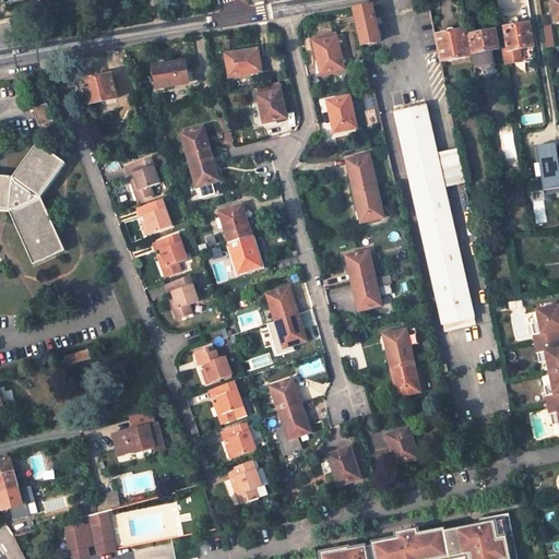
[(364,46),(380,42),(372,6),(355,9),(364,46)]
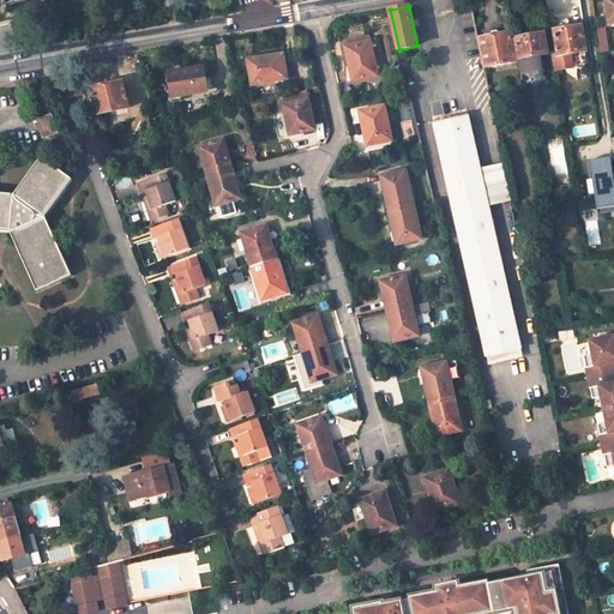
[(570,50),(585,48),(582,26),(581,26),(579,24),(576,24),(569,25),(569,29),(554,31),(558,53),(552,54),(554,68),(572,66),(570,50)]
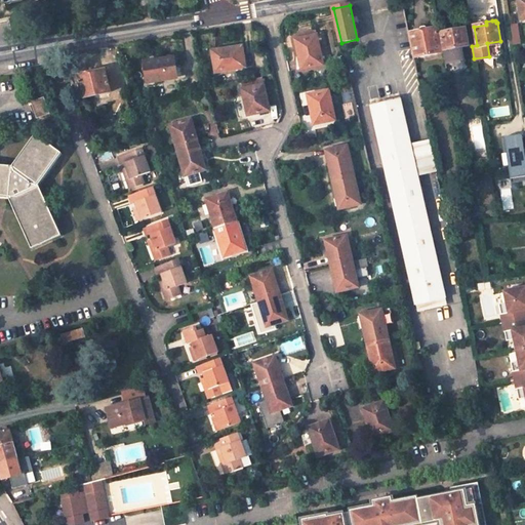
[(442,49),(444,63),(462,59),(459,46),(468,45),(463,24),(441,28),(445,49),(442,49)]
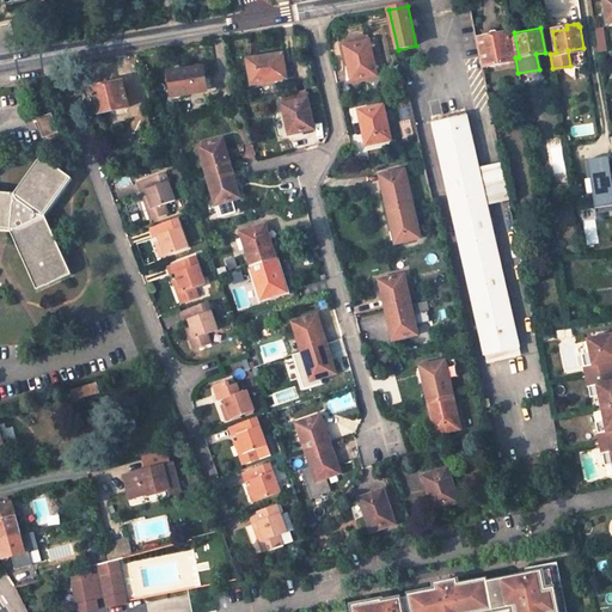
[(514,60),(508,34),(479,38),(485,65),(514,60)]
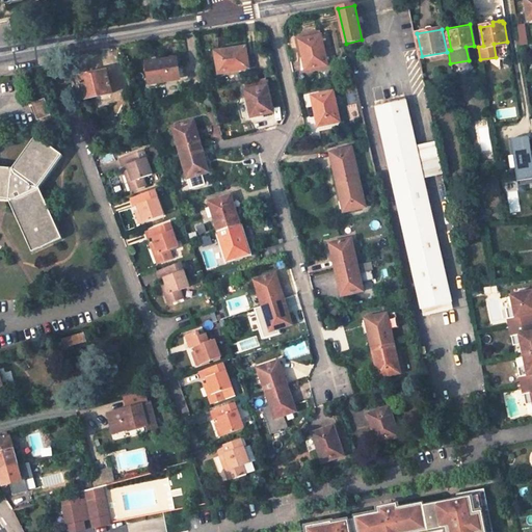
[(320,35),(298,41),(306,71),(324,65),(321,51),(324,51),(320,35)]
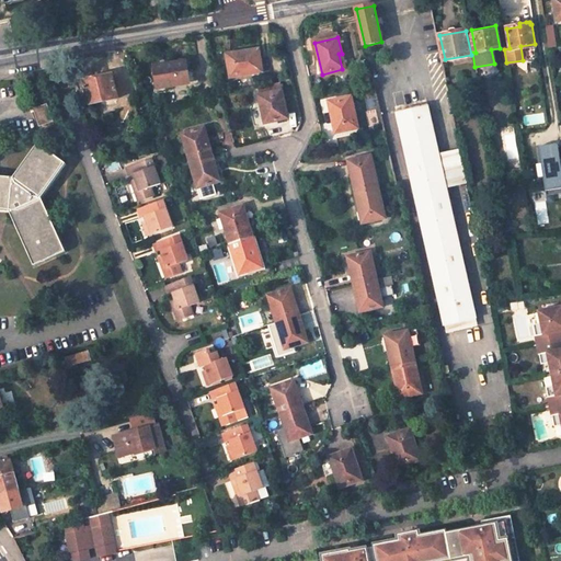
[(258,49),(227,55),(230,75),(245,72),(245,75),(262,72),(258,49)]
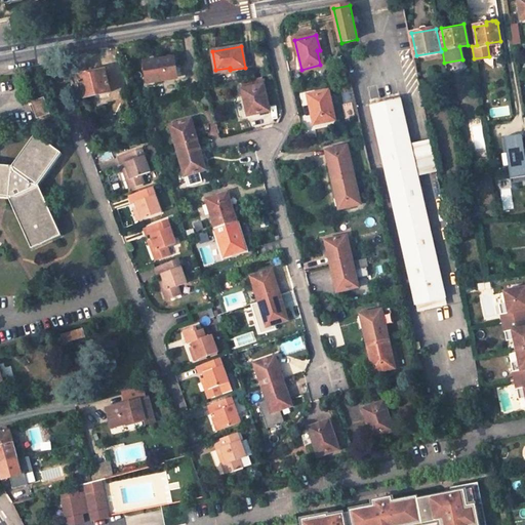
[(175,57),(146,63),(149,81),(164,79),(165,81),(179,78),(175,57)]
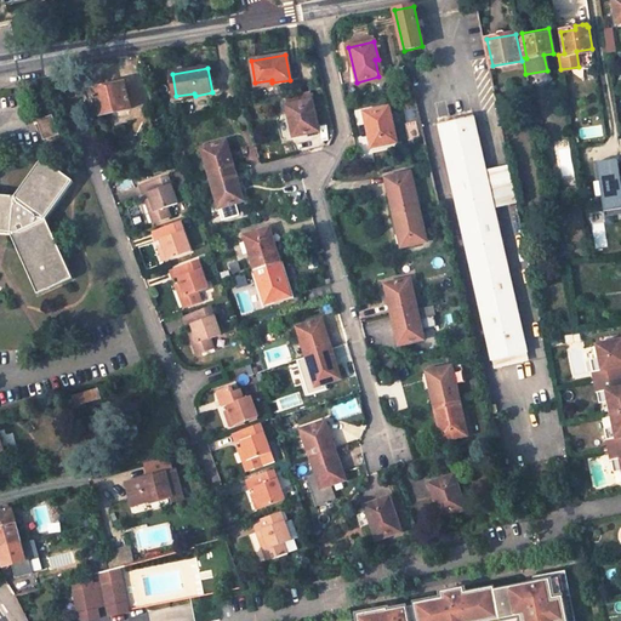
[(124,83),(92,90),(98,115),(130,108),(130,106),(141,104),(136,83),(125,85),(124,83)]
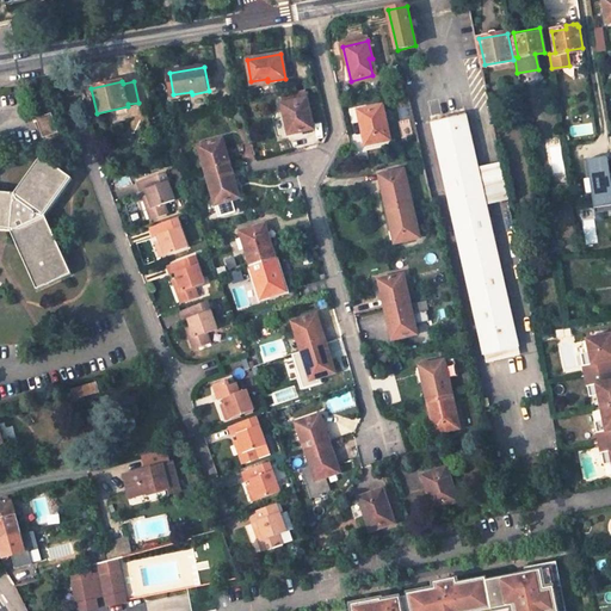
[(314,128),(306,98),(282,104),(285,119),(288,118),(292,133),(314,128)]
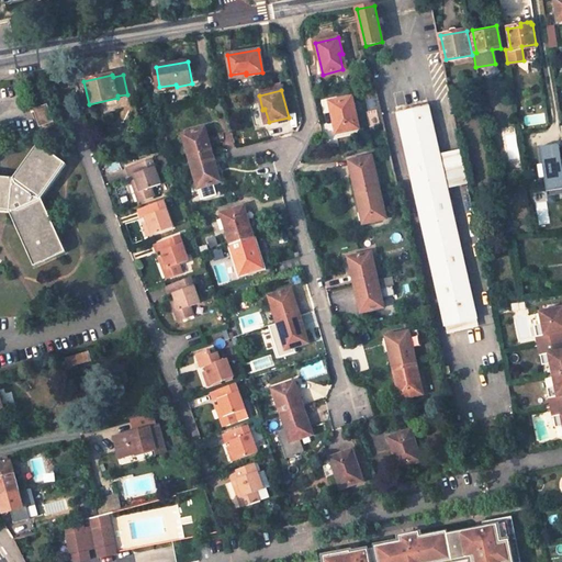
[(352,97),(329,102),(337,133),(356,128),(352,113),(356,112),(352,97)]
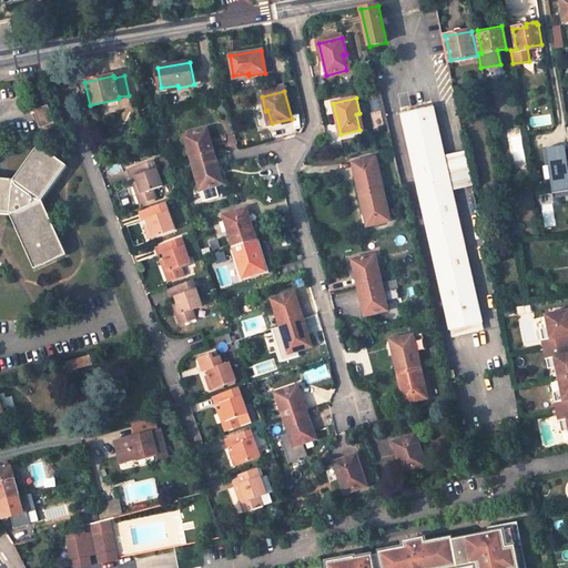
[(480,322),(434,105),(403,113),(450,328),(480,322)]
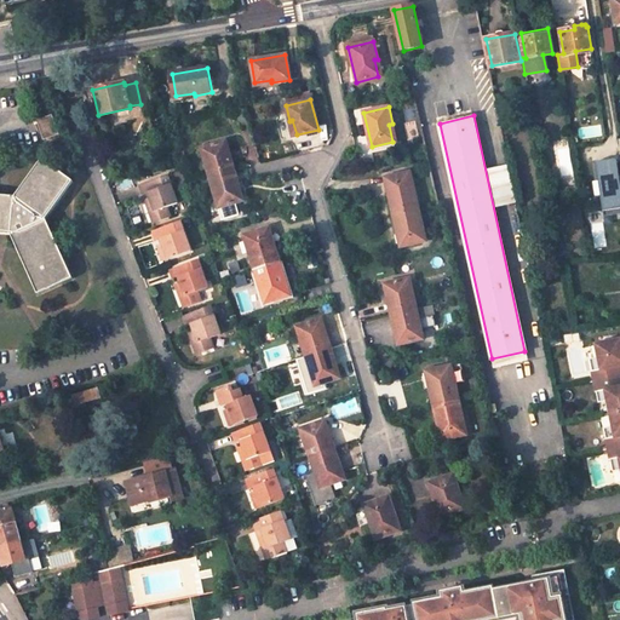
[(58,133),(52,116),(39,121),(45,138),(58,133)]
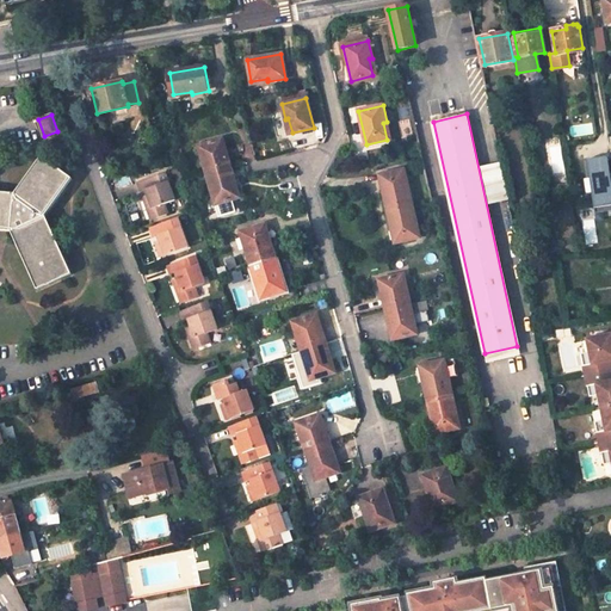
[(233,168),(223,139),(203,146),(209,165),(205,165),(208,176),(233,168)]
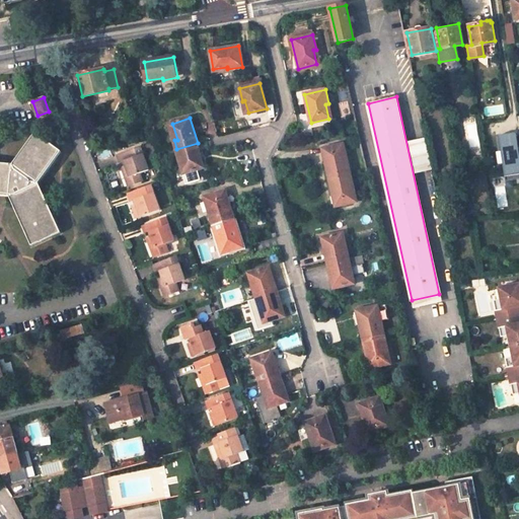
[(518,174),(518,154),(516,133),(499,136),(505,177),(518,174)]
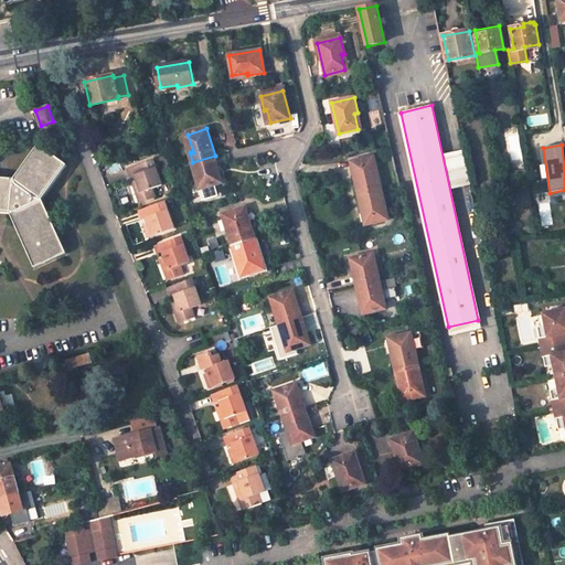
[(0,213),(11,215),(35,268),(67,255),(43,200),(66,166),(40,147),(17,180),(0,178),(0,213)]
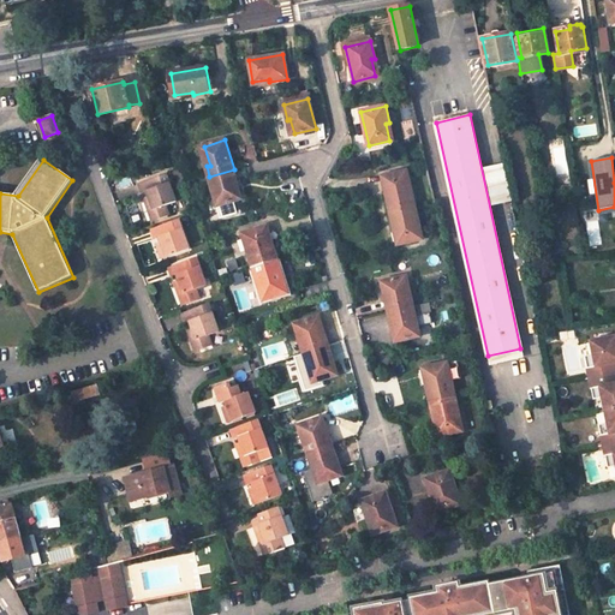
[(222,204),(243,198),(234,169),(209,177),(213,186),(216,185),(222,204)]
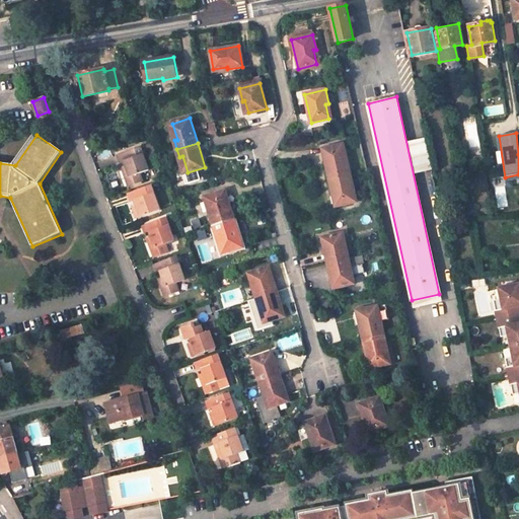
[(341,146),(322,150),(329,179),(351,173),(347,159),(344,160),(341,146)]
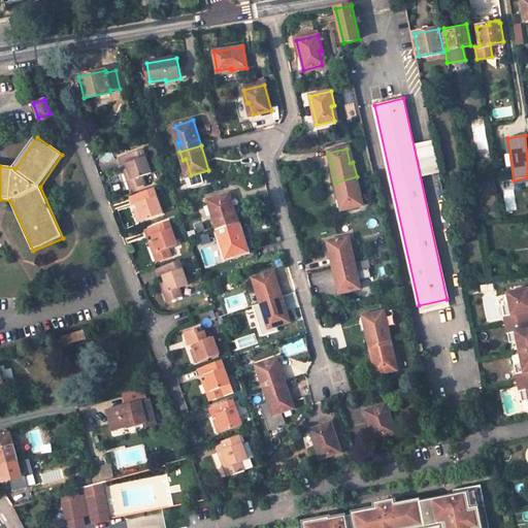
[(152,173),(143,150),(120,158),(123,166),(127,165),(129,171),(135,188),(145,185),(143,176),(152,173)]
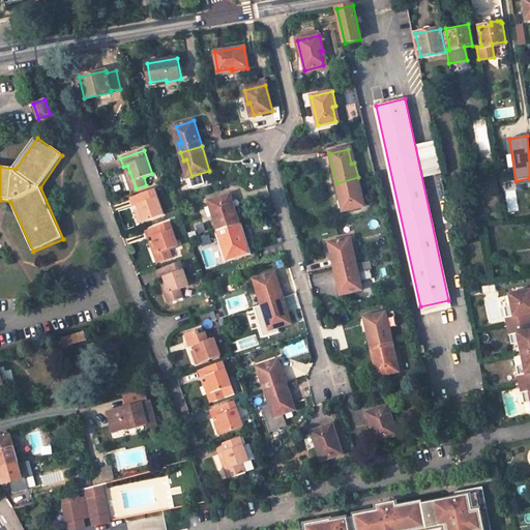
[(131,190),(136,188),(129,172),(125,174),(131,190)]
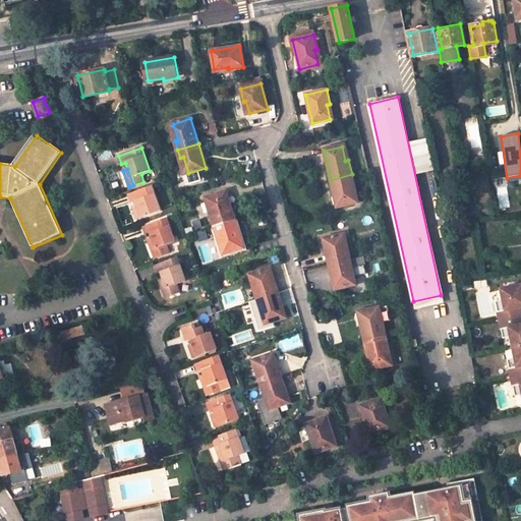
[(331,180),(337,209),(355,205),(352,190),(355,189),(352,174),(331,180)]
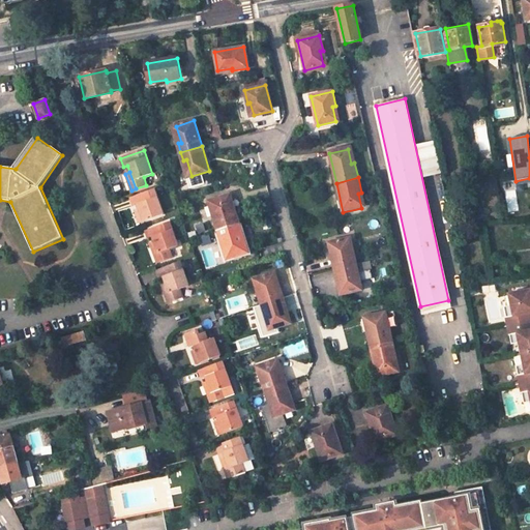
[(163,214),(154,189),(131,198),(134,206),(138,205),(139,209),(144,222),(163,214)]
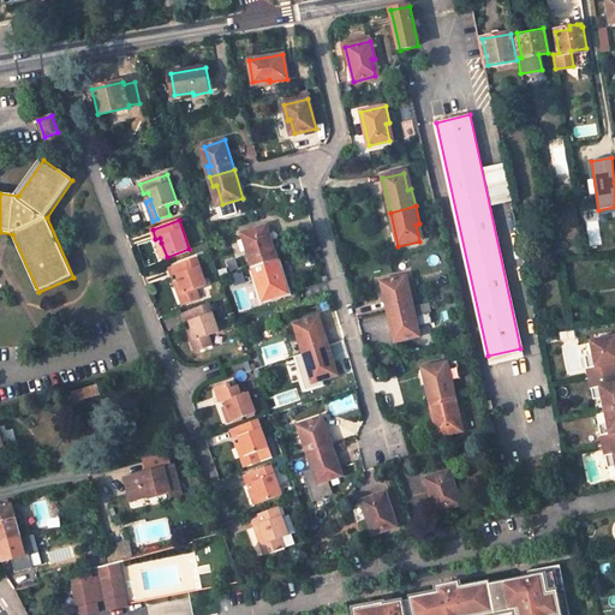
[(278,260),(267,227),(245,233),(251,250),(248,251),(252,267),(278,260)]
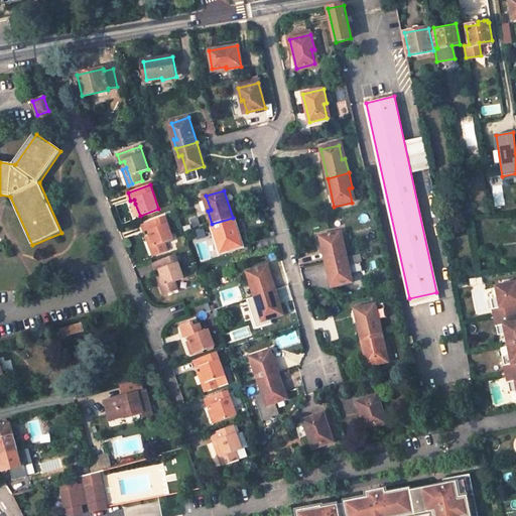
[(173,240),(165,217),(142,226),(145,233),(149,232),(151,239),(158,256),(167,252),(164,244),(173,240)]
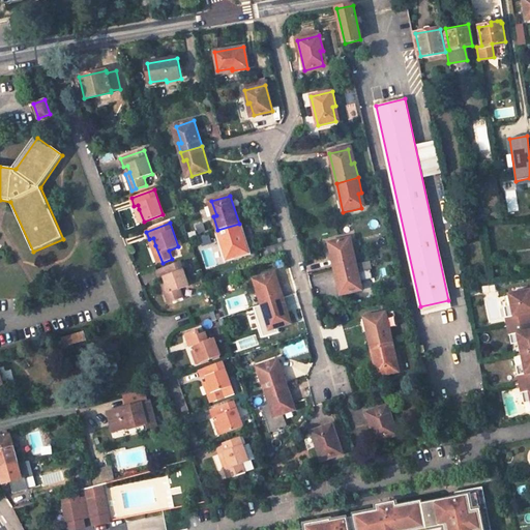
[(230,259),(248,254),(239,224),(217,230),(223,245),(226,244),(230,259)]
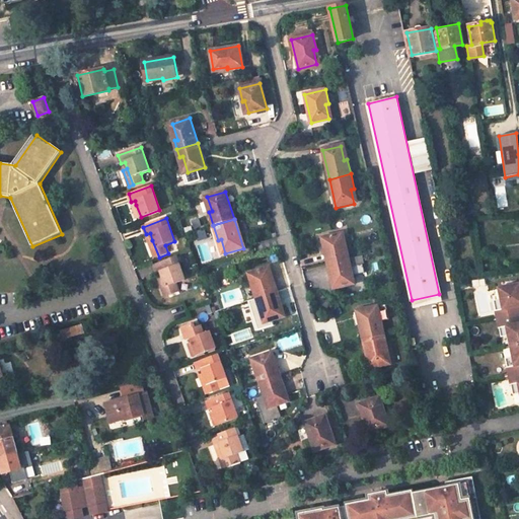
[(341,235),(322,239),(328,265),(349,260),(347,251),(345,252),(341,235)]
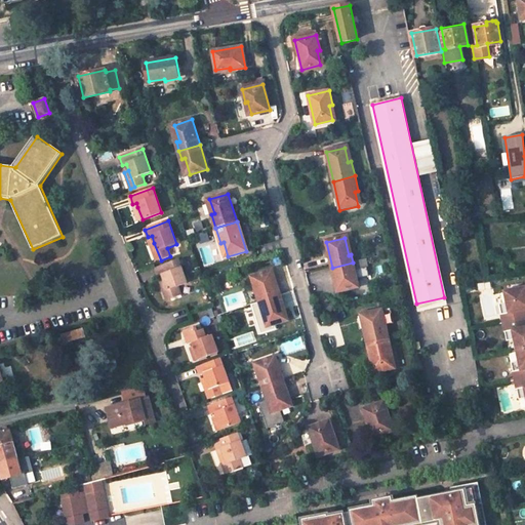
[(157,261),(161,260),(154,243),(151,244),(157,261)]
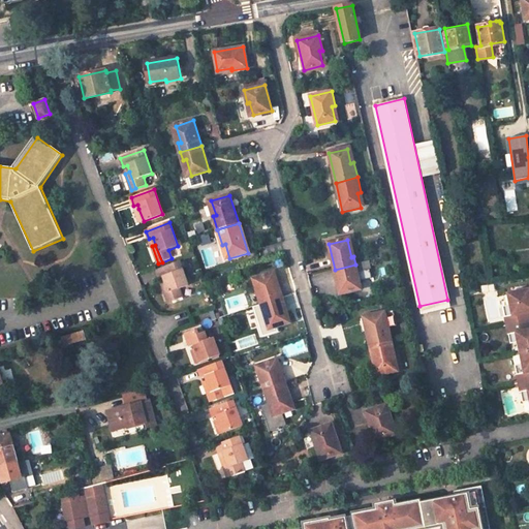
[(188,286),(180,262),(157,271),(159,278),(163,277),(166,284),(172,302),(183,298),(180,289),(188,286)]
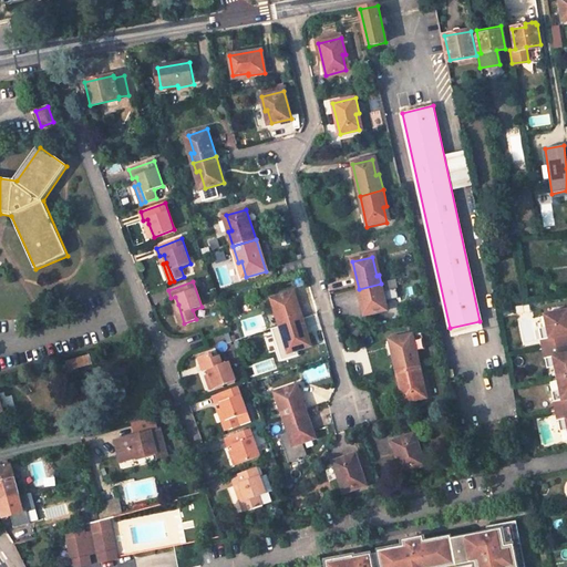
[(359,289),(366,317),(384,312),(381,294),(383,292),(381,284),(359,289)]
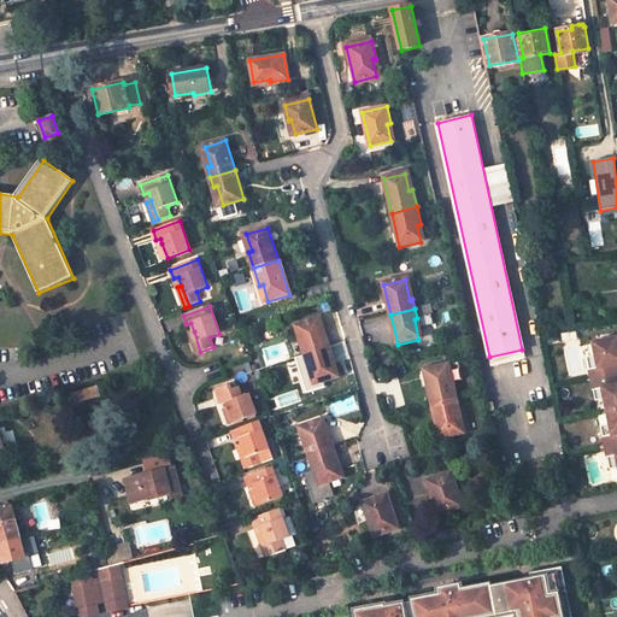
[(329,348),(319,318),(300,324),(305,342),(303,344),(305,356),(329,348)]
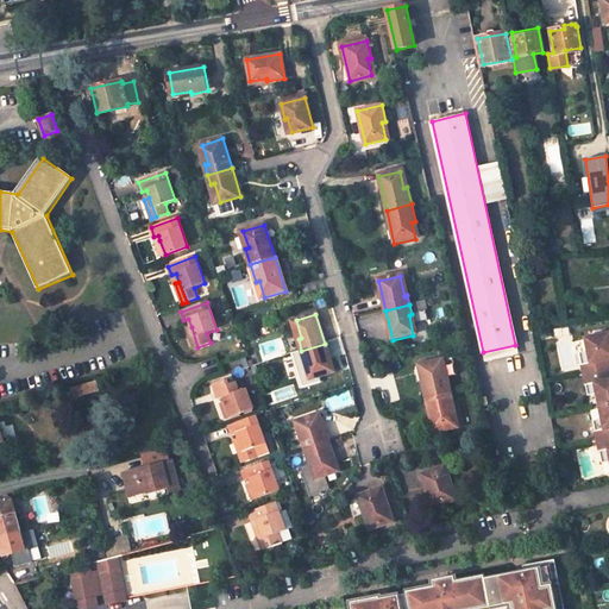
[(194,349),(198,347),(192,327),(187,328),(194,349)]
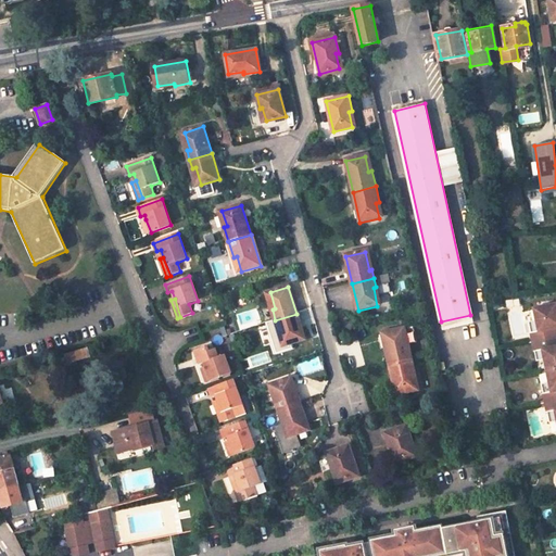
[(555,303),(534,308),(536,320),(539,331),(531,332),(532,342),(555,337),(555,328),(555,327),(555,303)]
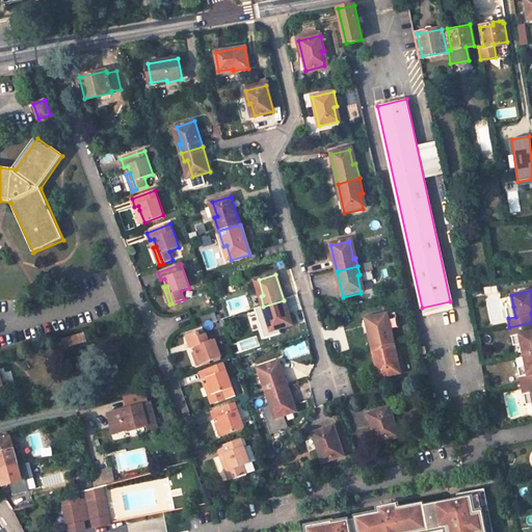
[(274,331),(292,326),(284,300),(263,307),(266,315),(269,315),(274,331)]
